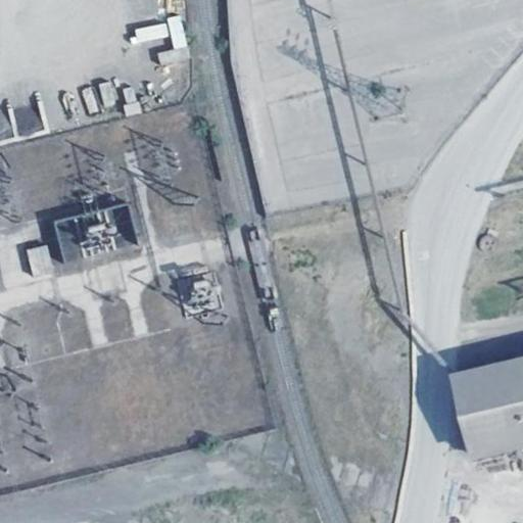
[(167,18),(174,48),(186,45),(179,15),(167,18)]
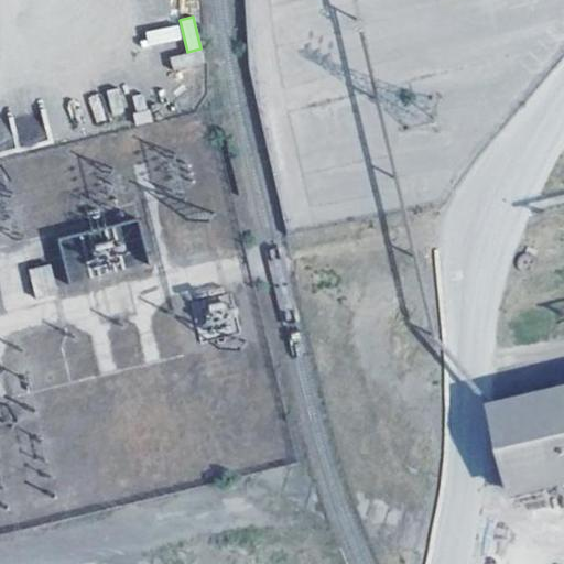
[(0,150),(44,147),(42,122),(0,125),(0,150)]
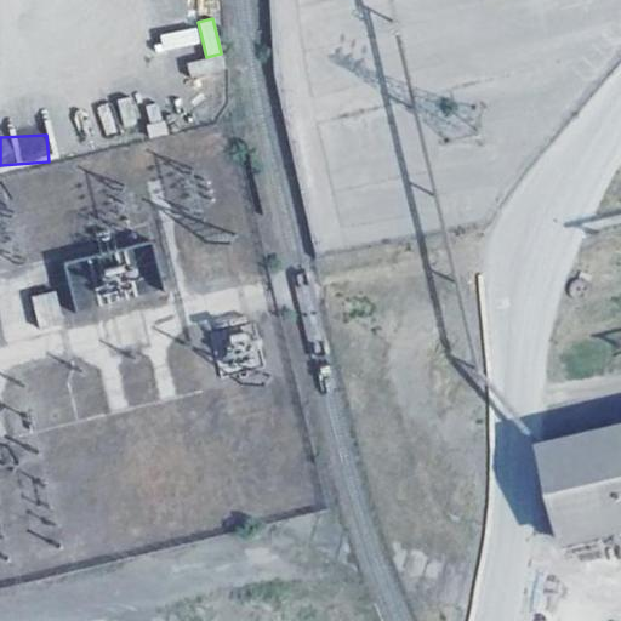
[(154,240),(63,261),(73,306),(62,308),(66,322),(166,300),(154,240)]
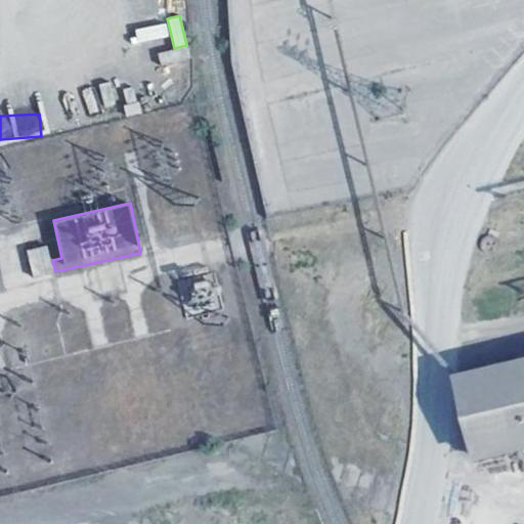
[(48,246),(28,249),(32,276),(52,273),(48,246)]
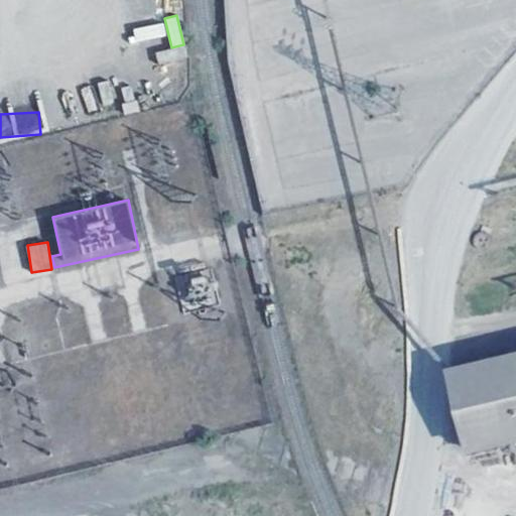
[(515,344),(427,367),(449,445),(515,428),(515,344)]
